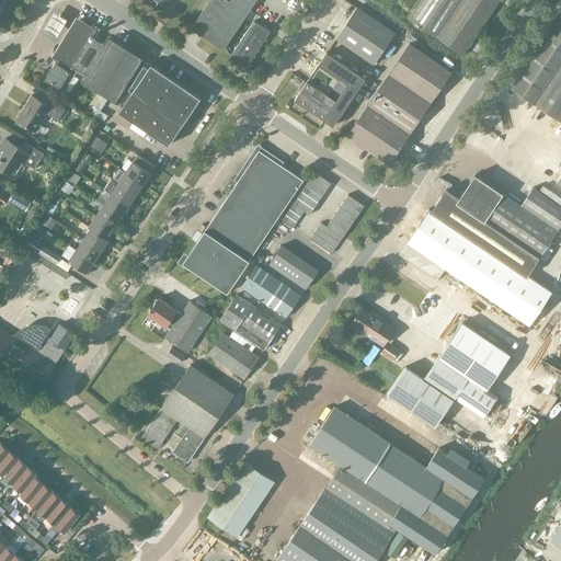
[(145,0),(159,9),(164,0),(145,0)]
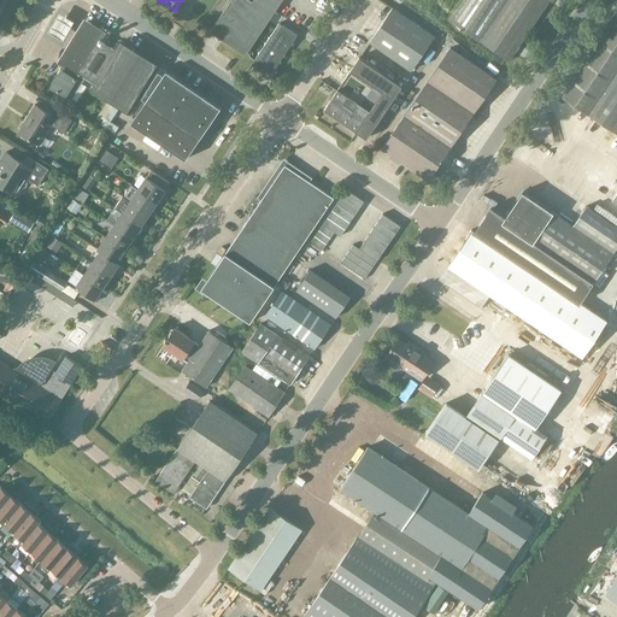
[(246,56),(275,11),(258,0),(230,0),(210,31),(246,56)]
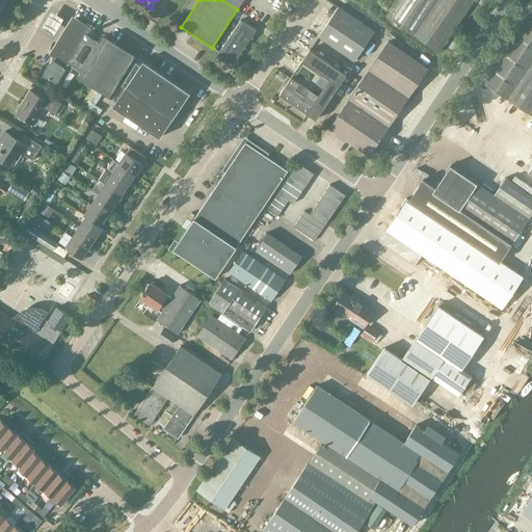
[(222,0),(237,9),(243,0),(222,0)]
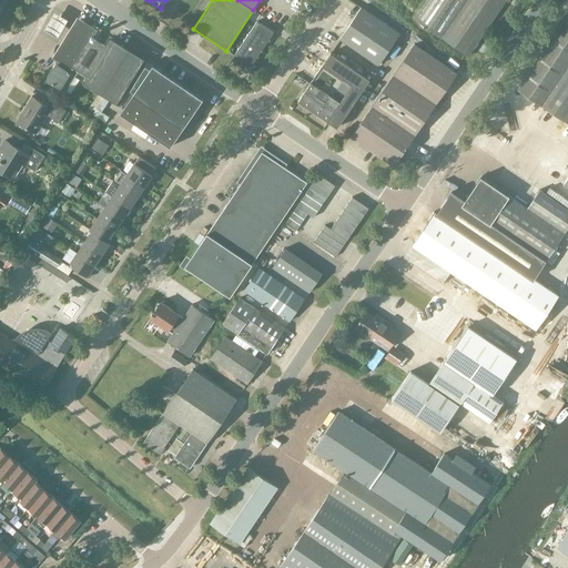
[(468,56),(506,0),(426,0),(414,19),(468,56)]
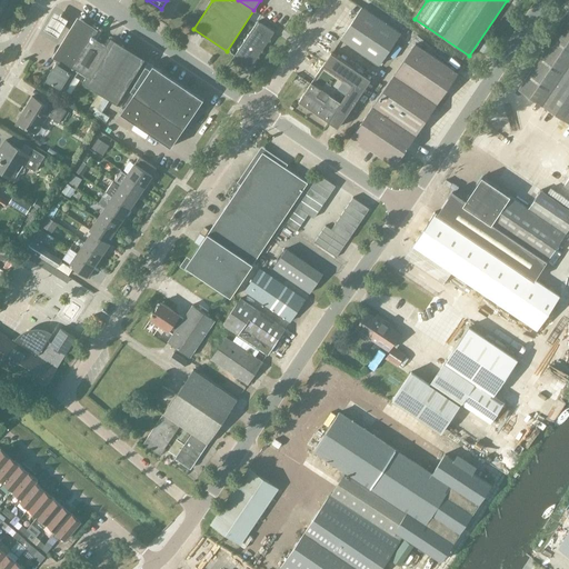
[(361,8),(348,27),(340,39),(379,65),(400,33),(361,8)]
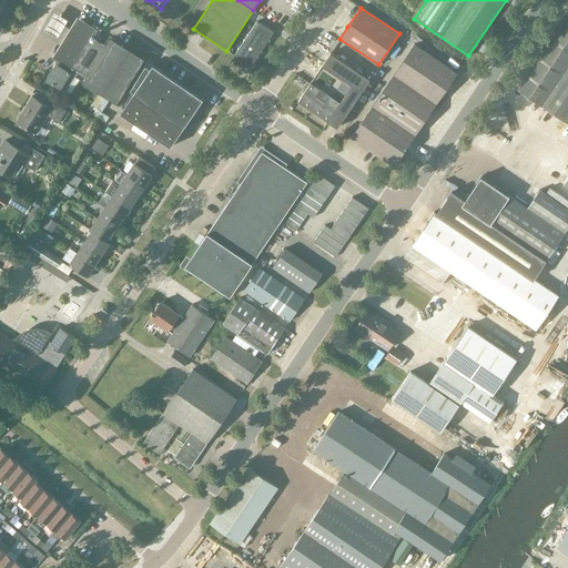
[(567,11),(517,88),(567,122),(567,11)]
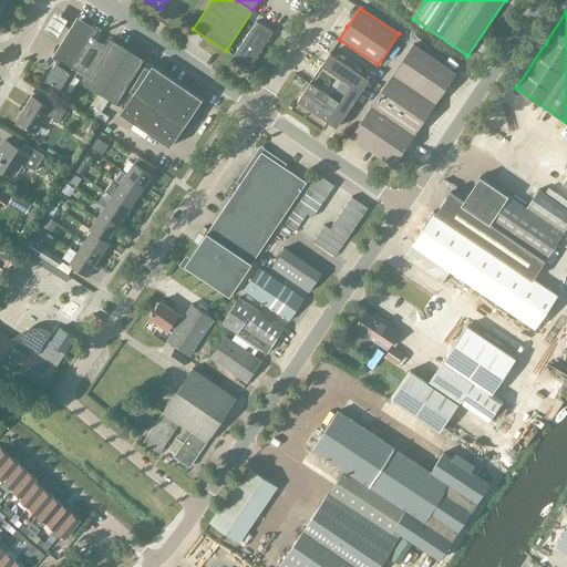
[(45,31),(60,40),(70,22),(55,14),(45,31)]
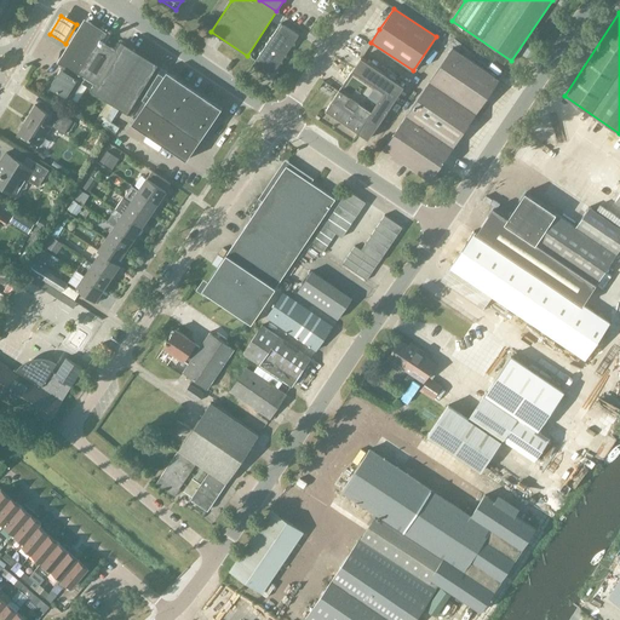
[(105,33),(87,22),(62,63),(65,65),(86,78),(95,84),(93,87),(92,87),(91,89),(92,90),(93,89),(108,98),(105,102),(99,113),(110,120),(120,105),(126,110),(126,112),(127,112),(135,102),(138,104),(127,122),(187,161),(222,108),(166,70),(164,75),(158,72),(159,69),(159,70),(160,69),(158,68),(120,45),(119,44),(119,45),(115,51),(102,42),(102,40),(101,40),(105,33)]
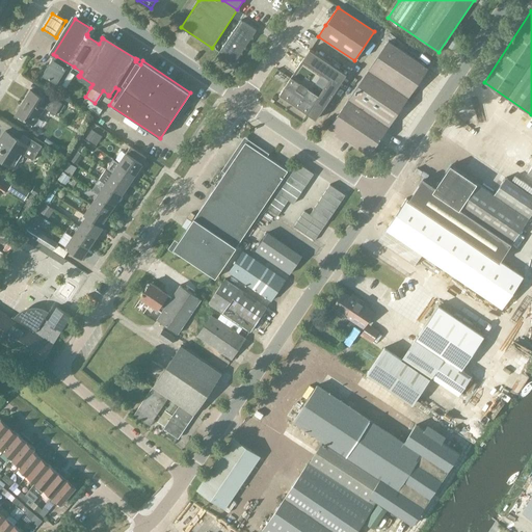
[(237,58),(250,40),(254,38),(253,36),(257,31),(241,21),(219,52),(231,60),(232,58),(236,57),(237,58)]
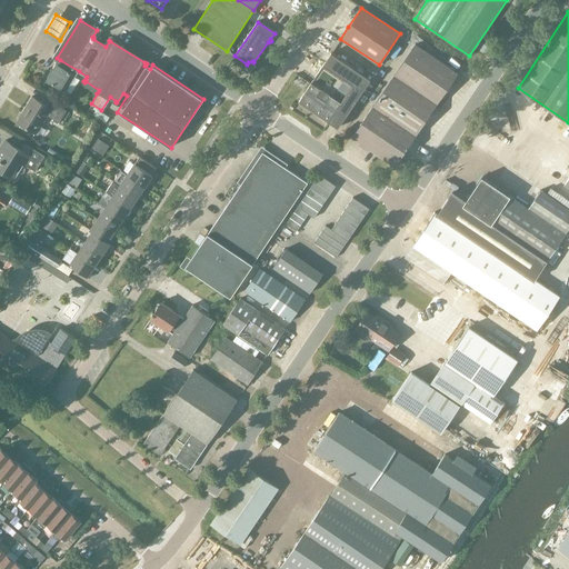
[(393,75),(437,103),(458,72),(416,43),(393,75)]
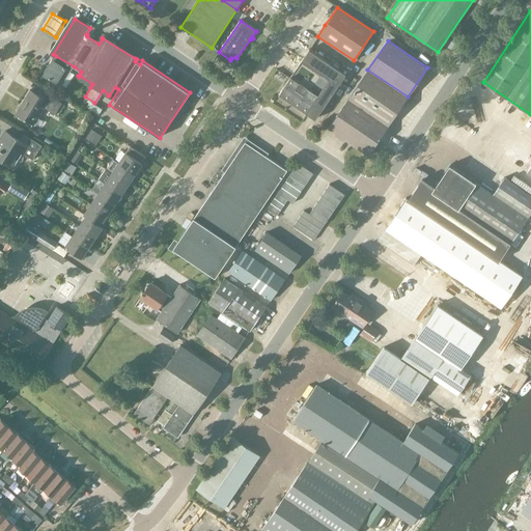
[(278,94),(306,113),(314,119),(315,117),(320,111),(345,74),(309,49),(278,94)]
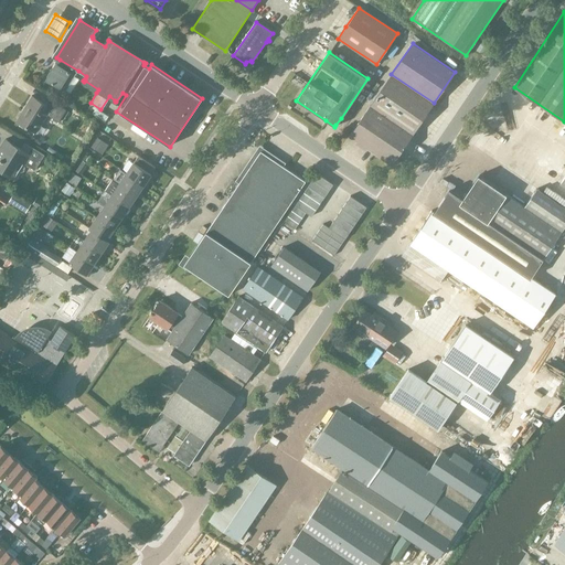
[(60,60),(48,80),(66,92),(78,71),(60,60)]
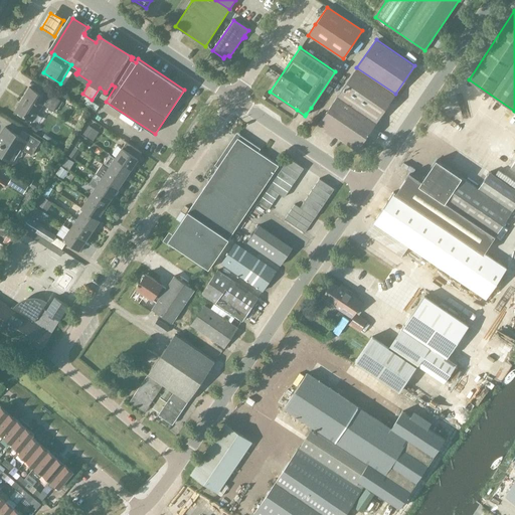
[(376,122),(395,94),(356,67),(337,96),(376,122)]
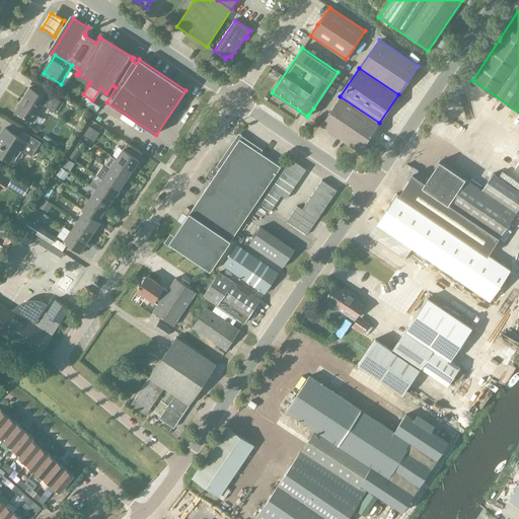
[(54,112),(61,100),(49,93),(46,98),(30,88),(16,112),(32,122),(43,104),(54,112)]
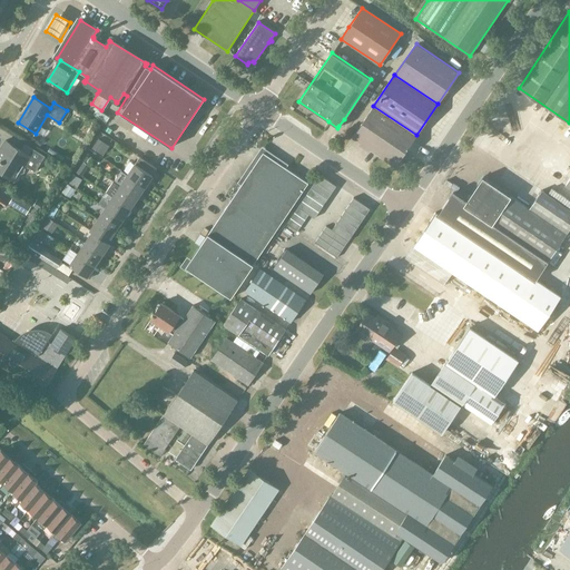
[(395,167),(416,135),(373,106),(359,127),(352,138),(395,167)]
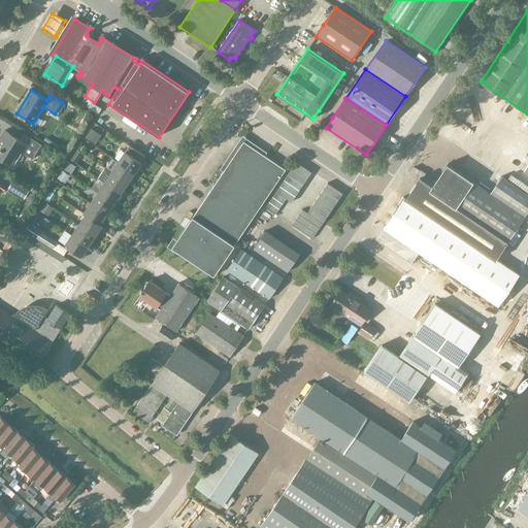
[(98,112),(95,118),(106,123),(108,118),(98,112)]
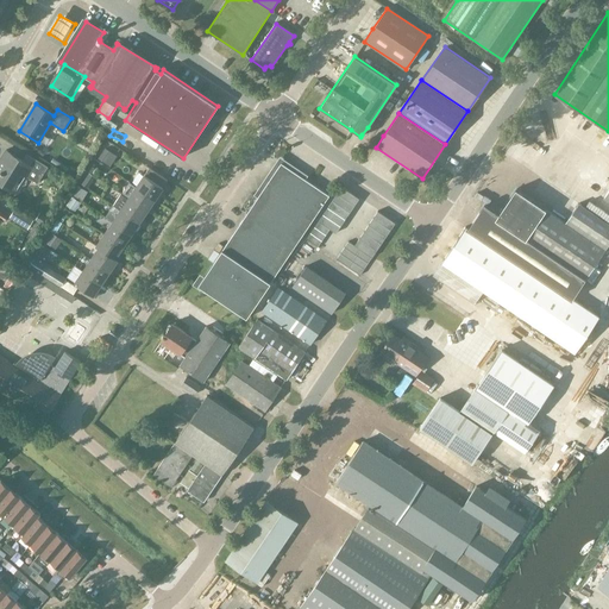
[(111,151),(105,148),(98,157),(104,161),(111,151)]
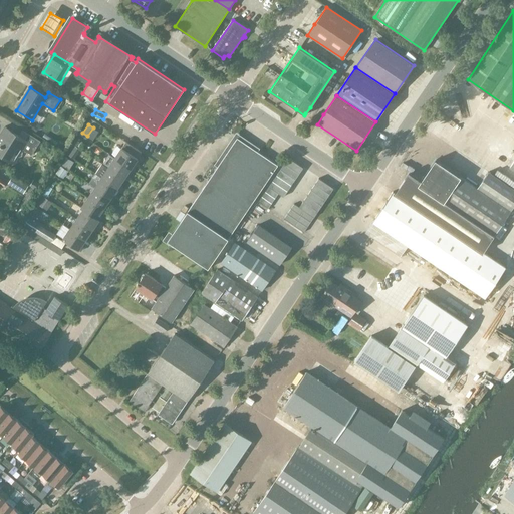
[(0,135),(0,154),(14,163),(22,149),(31,155),(40,141),(22,130),(18,136),(7,129),(3,136),(0,135)]
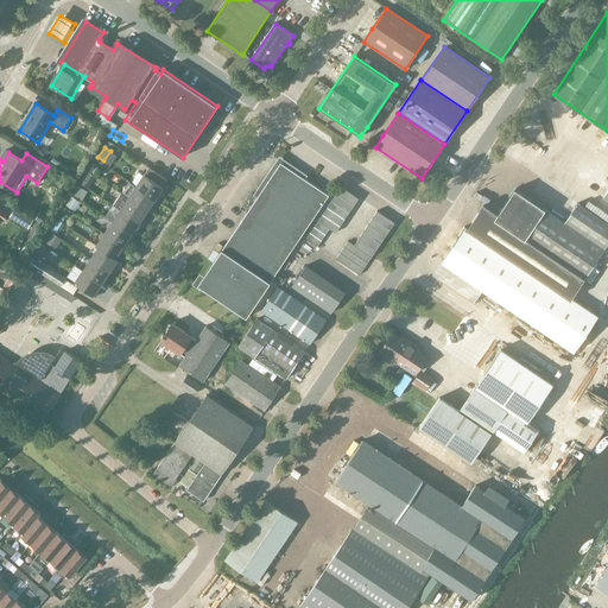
[(329,195),(304,178),(280,163),(197,284),(246,317),(329,195)]
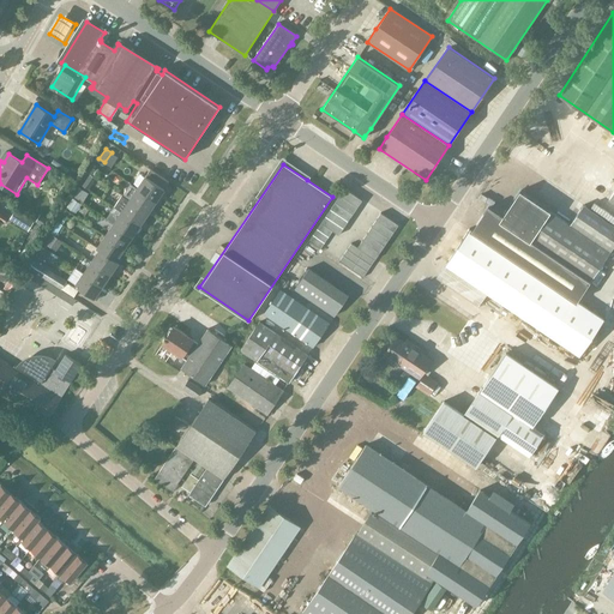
[(145,176),(137,188),(156,202),(158,203),(162,198),(160,196),(164,190),(168,182),(150,169),(145,176)]
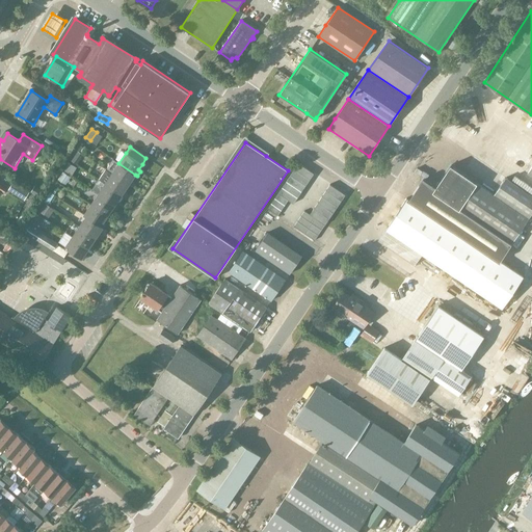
[(84,154),(78,158),(83,165),(89,160),(84,154)]
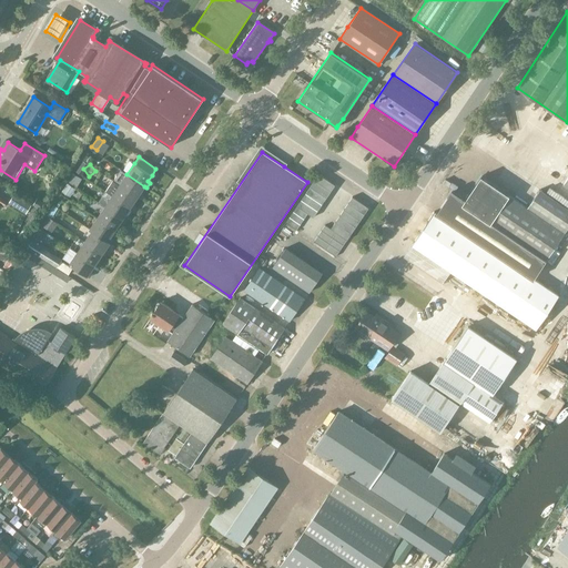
[(140,192),(144,186),(127,174),(120,185),(137,198),(139,199),(142,194),(140,192)]
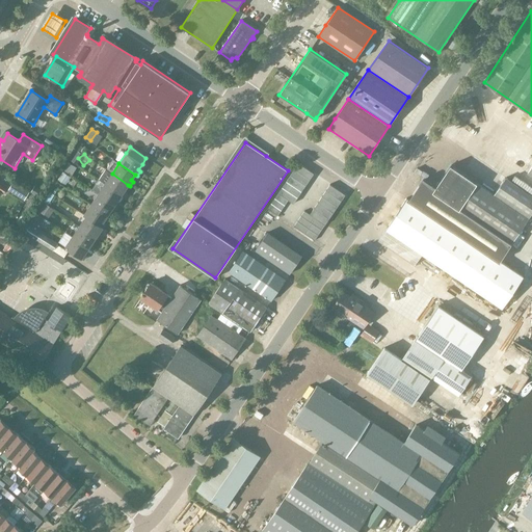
[(298,163),(294,168),(310,179),(314,174),(298,163)]
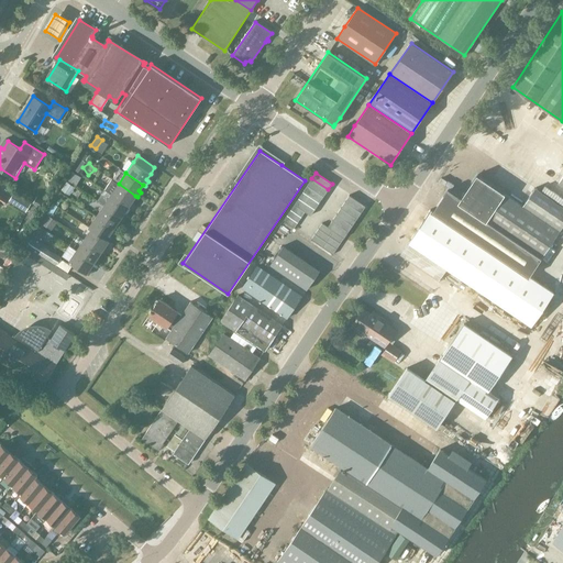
[(541,260),(562,225),(562,207),(534,188),(522,206),(476,175),(461,198),(448,189),(434,208),(531,273),(540,258),(541,260)]
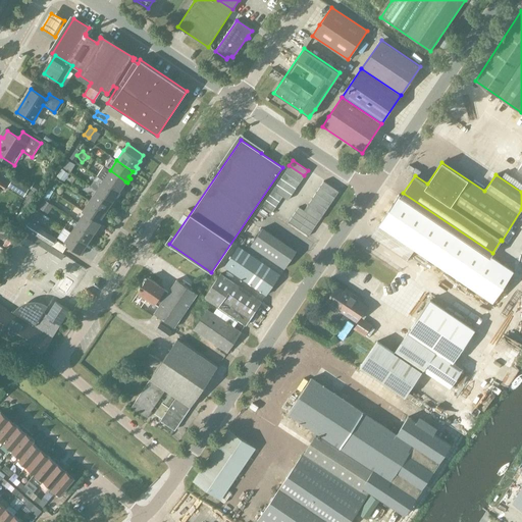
[(289,165),(284,171),(300,181),(304,175),(289,165)]
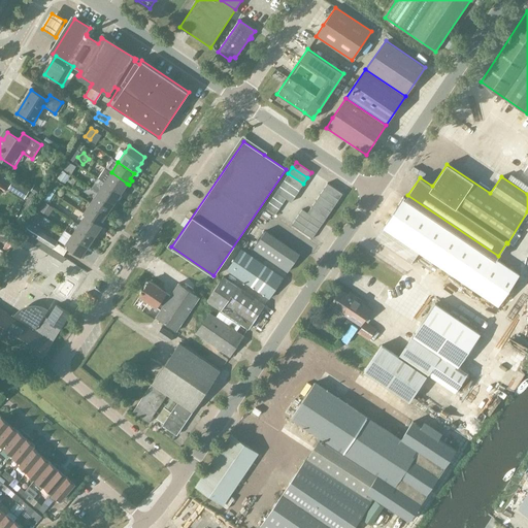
[(64,180),(69,172),(63,168),(57,176),(64,180)]
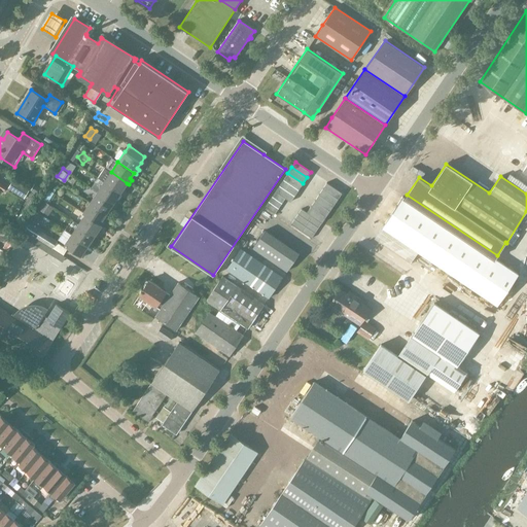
[(104,168),(98,178),(104,182),(119,192),(119,194),(121,195),(126,190),(123,188),(127,183),(111,172),(104,168)]
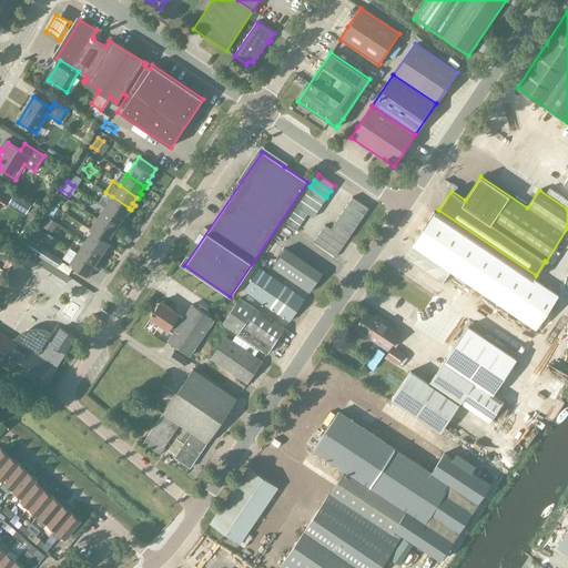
[(310,186),(305,193),(322,204),(326,198),(310,186)]
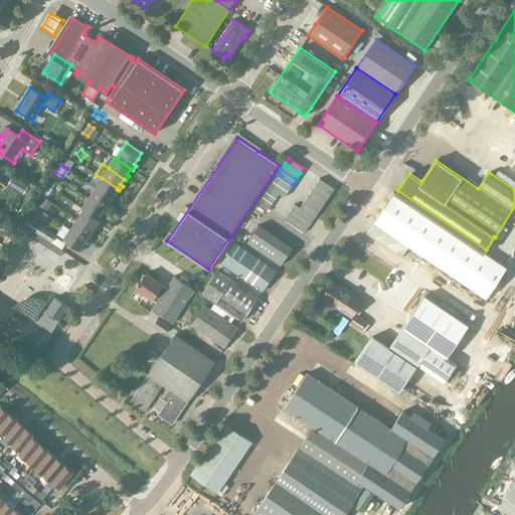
[(277,175),(273,181),(288,191),(292,185),(277,175)]
